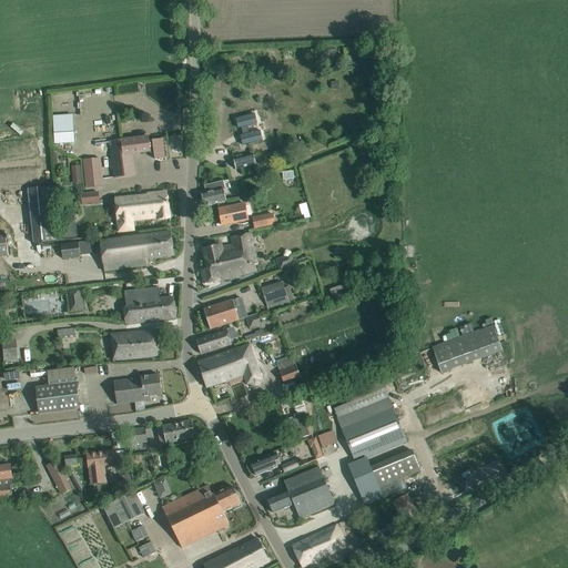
[(236,119),(239,129),(242,128),(243,134),(241,135),(243,145),(263,140),(260,131),(250,133),(247,127),(257,123),(255,114),(236,119)]
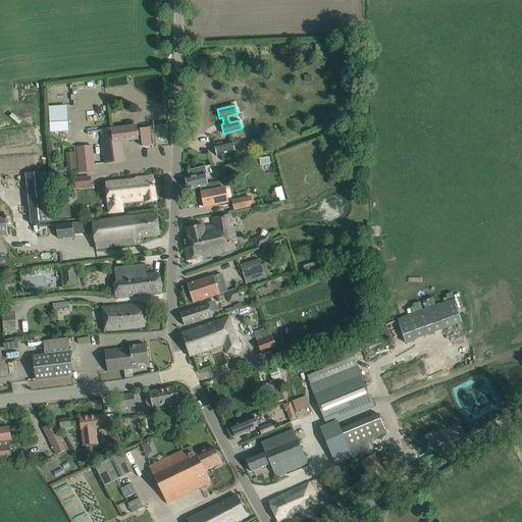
[(273,138),(269,123),(259,126),(261,134),(254,136),(256,143),(273,138)]
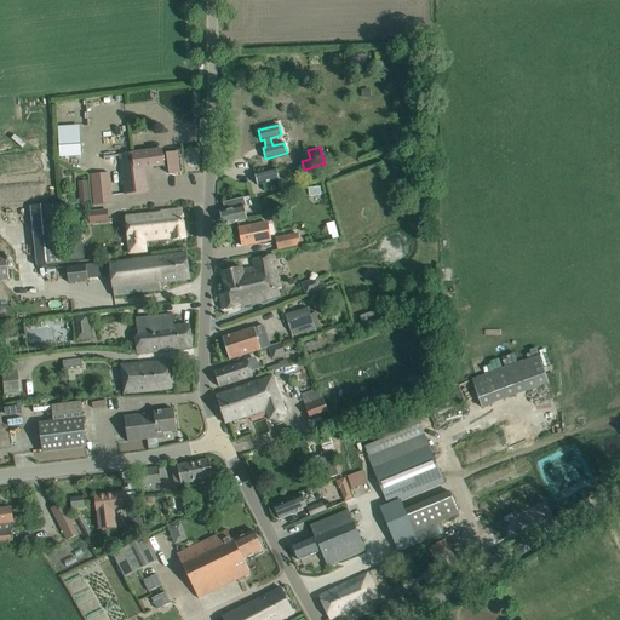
[(125,195),(128,194),(148,191),(144,168),(168,165),(170,174),(182,173),(178,153),(166,154),(166,155),(162,155),(162,150),(150,151),(120,155),(125,195)]
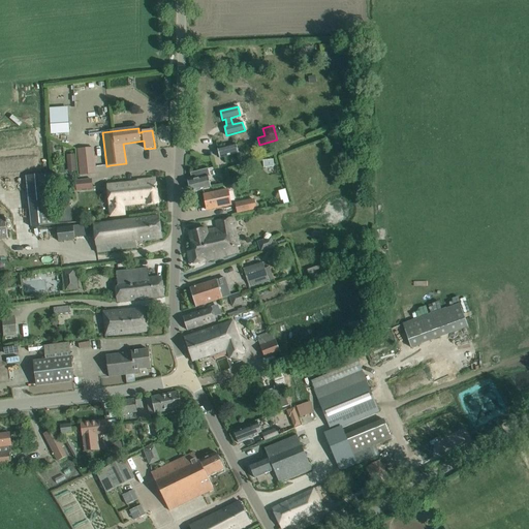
[(237,145),(218,149),(220,157),(239,153),(237,145)]
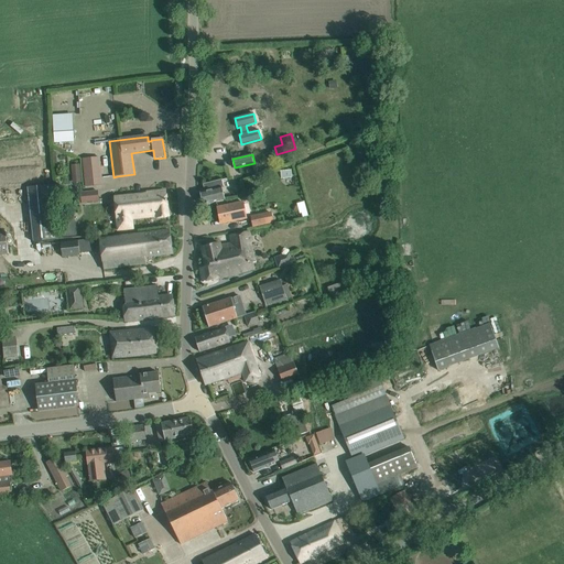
[(100,158),(83,159),(85,187),(102,185),(100,158)]
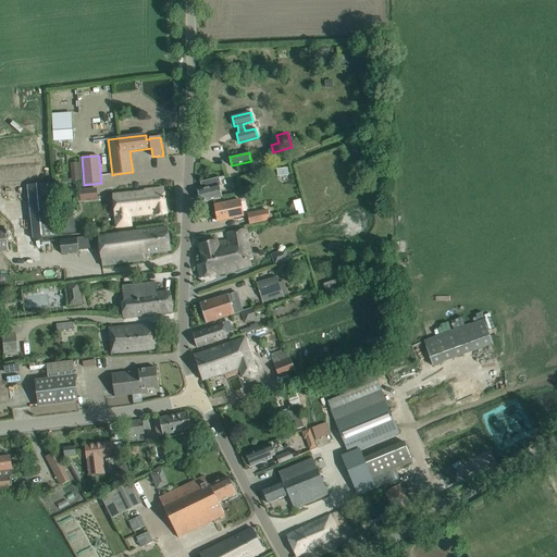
[(71,163),(72,181),(79,180),(78,163),(71,163)]
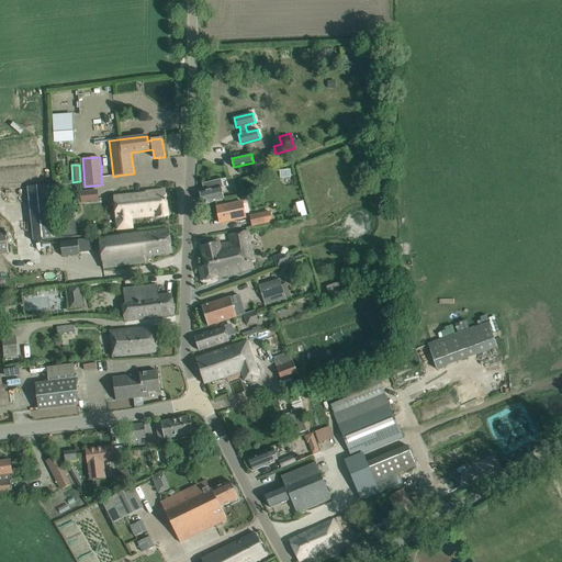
[(202,205),(224,200),(222,188),(223,188),(221,179),(202,184),(204,191),(200,193),(202,205)]
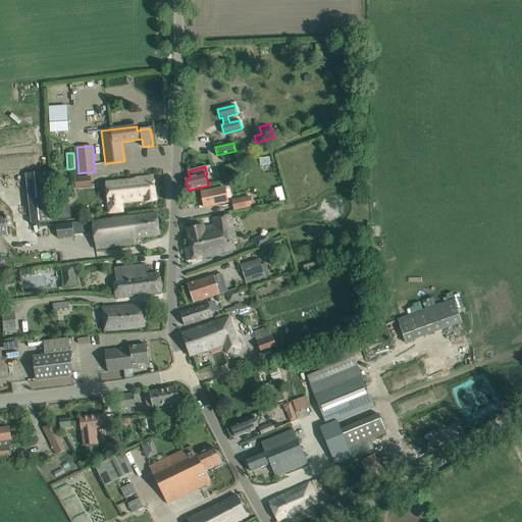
[(48,171),(27,173),(32,224),(54,221),(48,171)]
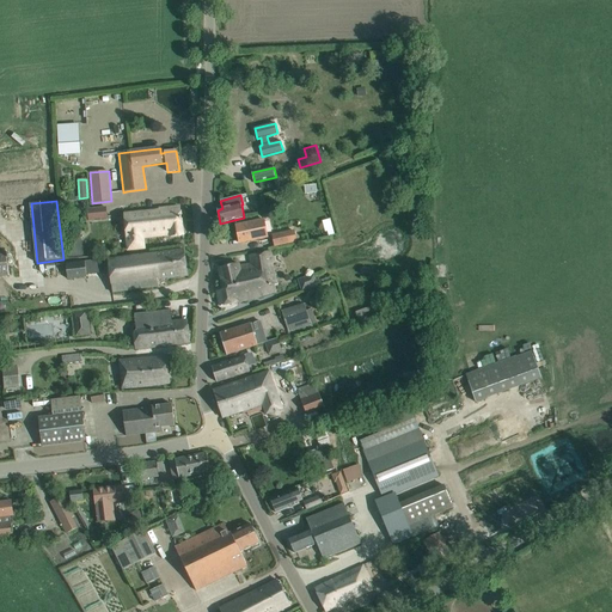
[(87,207),(89,218),(109,216),(108,204),(87,207)]
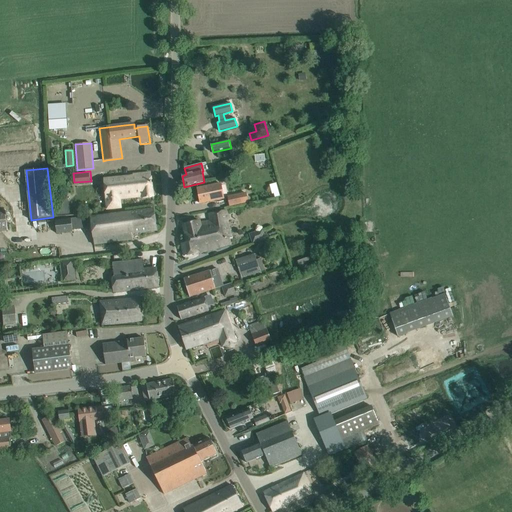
[(150,173),(141,174),(133,175),(133,177),(105,180),(104,180),(107,210),(121,208),(120,199),(142,197),(142,198),(153,197),(150,173)]
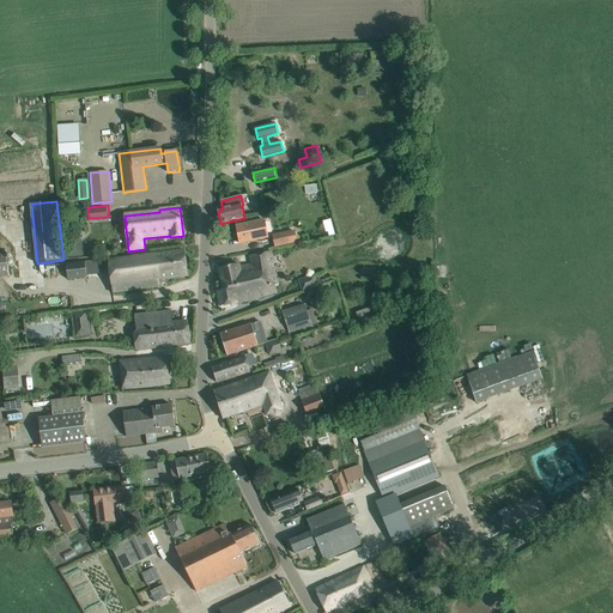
[(240,243),(252,241),(268,238),(265,220),(236,226),(240,243)]
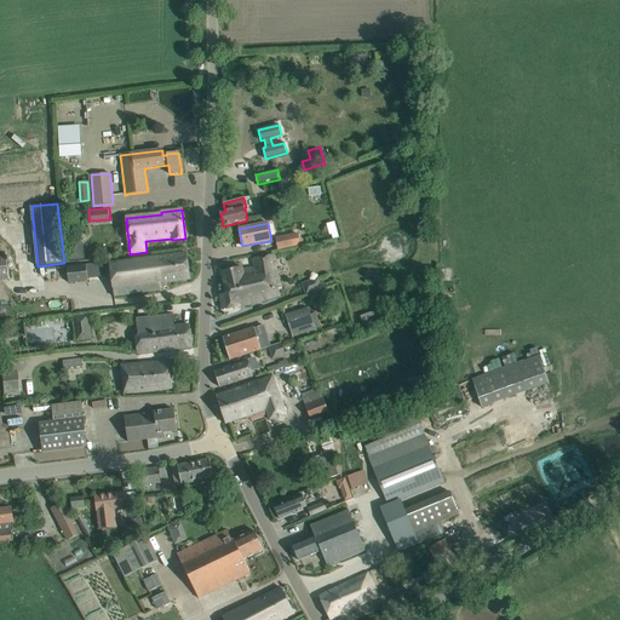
[(276,240),(279,250),(299,245),(297,235),(276,240)]
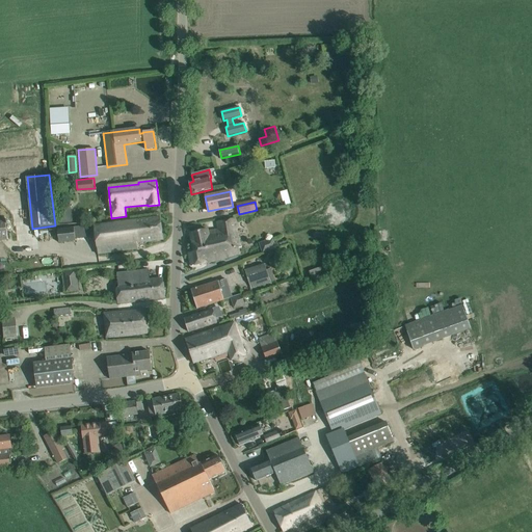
[(70,206),(58,207),(60,222),(72,221),(70,206)]
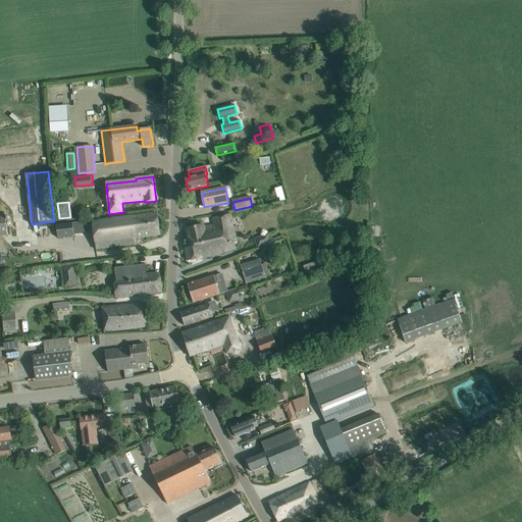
[(96,250),(125,246),(136,245),(135,239),(160,236),(157,213),(92,222),(96,250)]
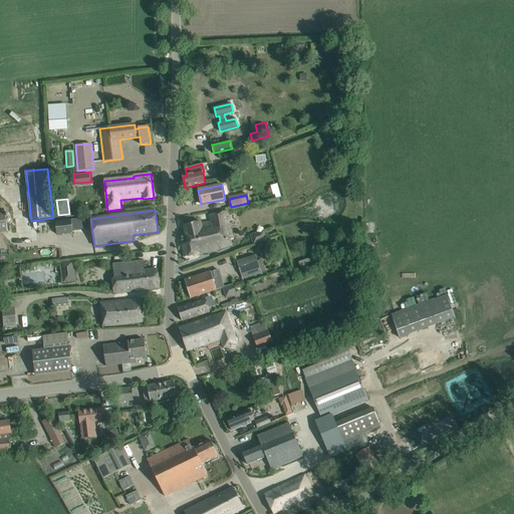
[(229,221),(227,212),(209,216),(211,223),(201,225),(201,222),(196,224),(195,220),(191,221),(192,224),(184,226),(188,244),(182,245),(185,257),(210,252),(230,246),(228,239),(231,239),(227,222),(229,221)]
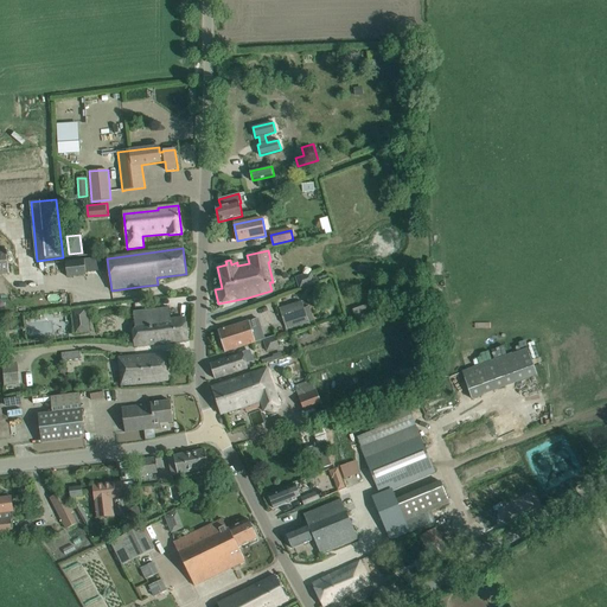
[(68,275),(69,275),(97,273),(96,269),(103,269),(102,257),(89,259),(89,257),(66,260),(68,275)]
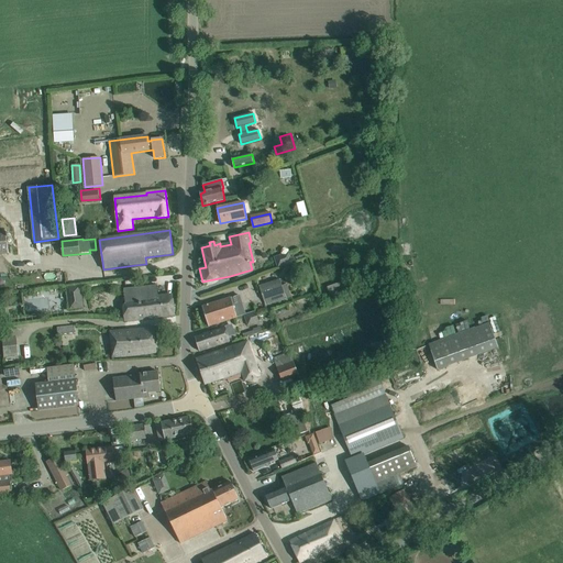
[(274,255),(277,267),(296,261),(294,254),(291,256),(289,250),(274,255)]
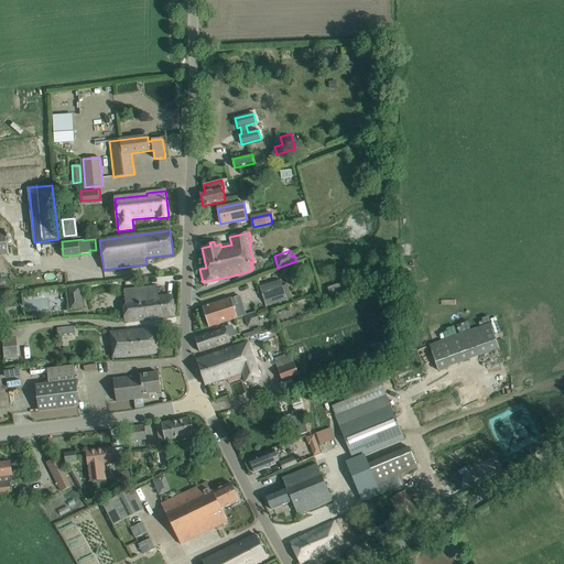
[(350,289),(347,279),(326,286),(329,296),(350,289)]
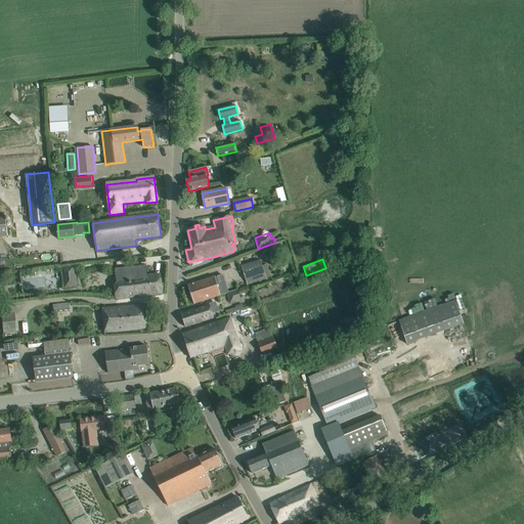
[(247,280),(267,274),(263,260),(243,267),(247,280)]
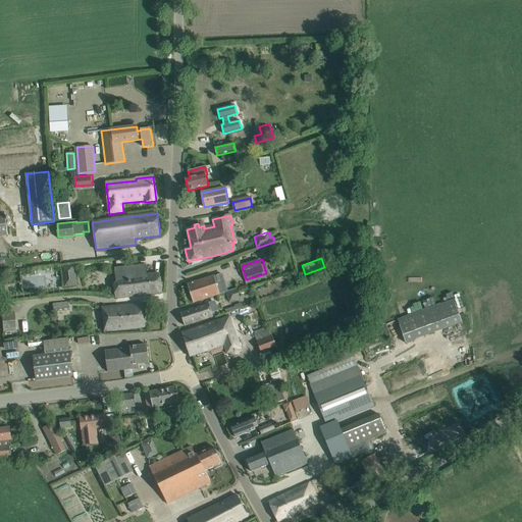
[(114,299),(152,294),(162,293),(160,273),(147,275),(146,265),(115,269),(117,285),(113,286),(114,299)]
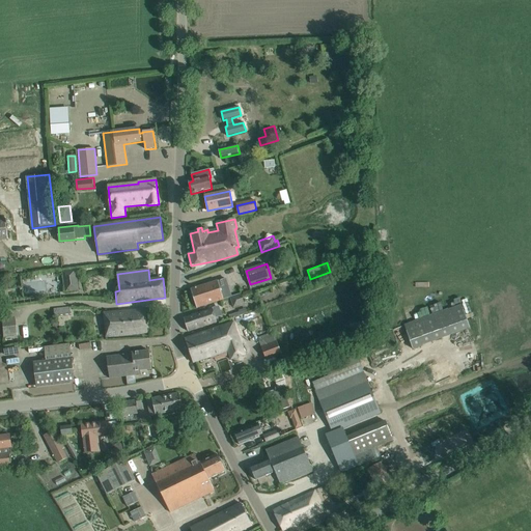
[(80,292),(77,272),(63,273),(65,295),(80,292)]
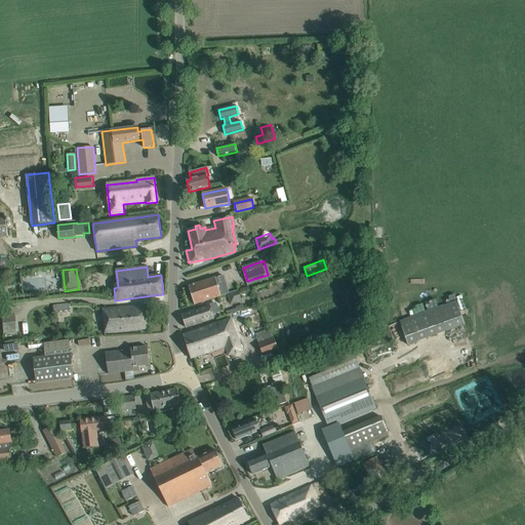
[(195,305),(204,301),(220,296),(215,278),(189,286),(195,305)]
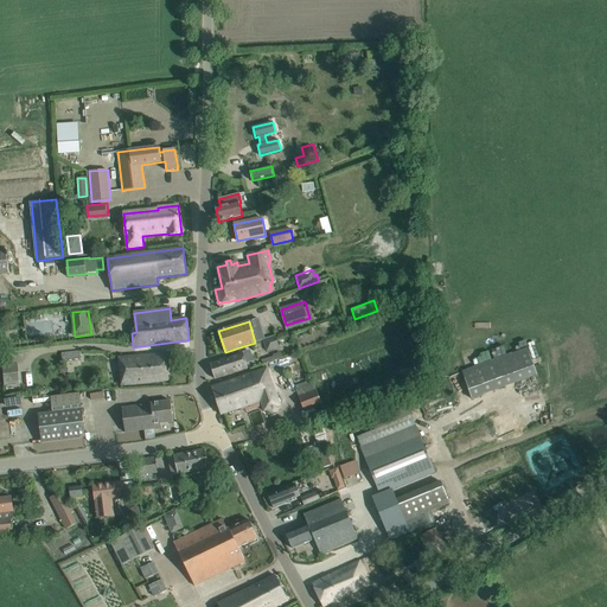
[(528,349),(462,372),(472,400),(537,376),(528,349)]
